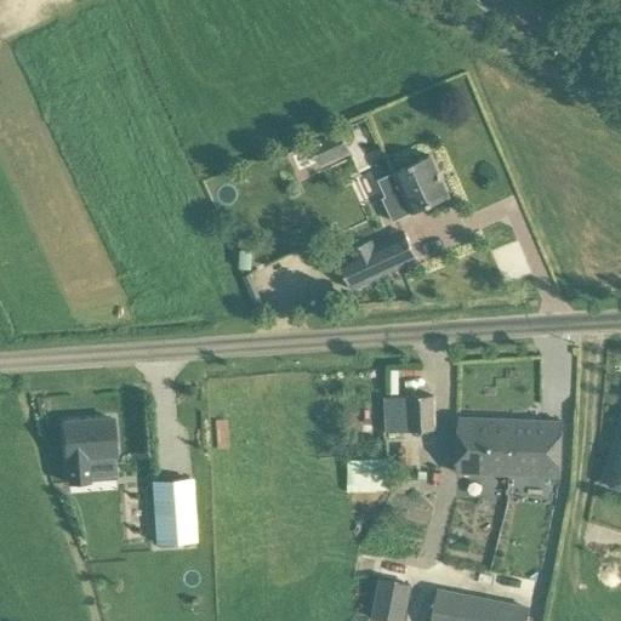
[(341,131),(312,144),(320,165),(351,151),(341,131)]
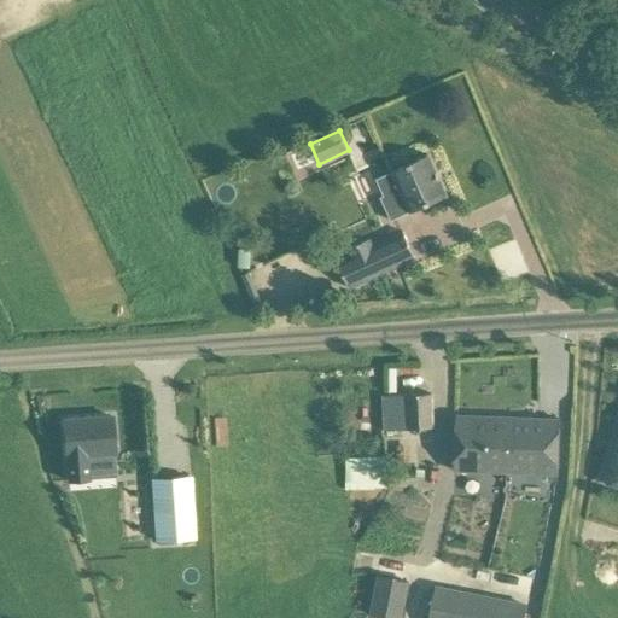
[(412,213),(447,196),(429,155),(392,172),(377,179),(384,196),(380,197),(391,221),(410,211),(412,213)]
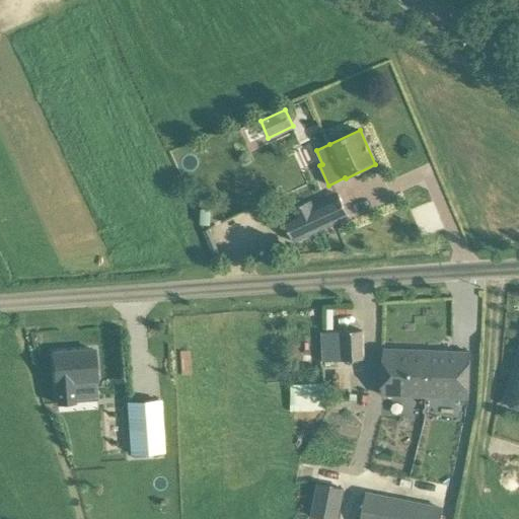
[(342,194),(314,203),(312,198),(293,204),(295,210),(284,214),(292,236),(349,217),(342,194)]
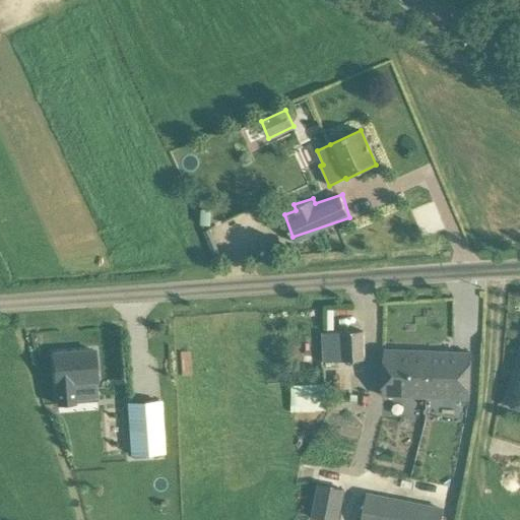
[(213,236),(210,229),(203,232),(206,239),(213,236)]
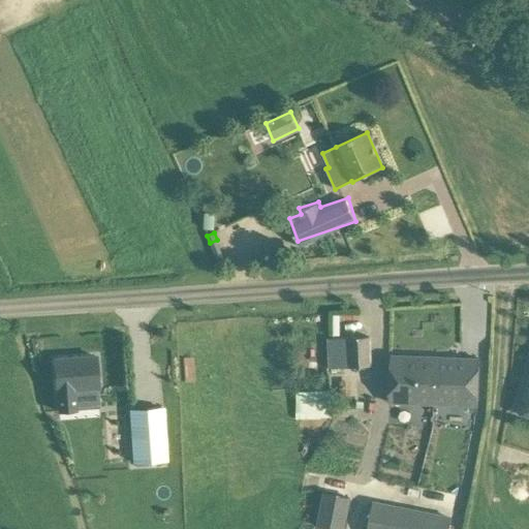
[(331,369),(334,369),(371,367),(370,337),(330,339),(331,369)]
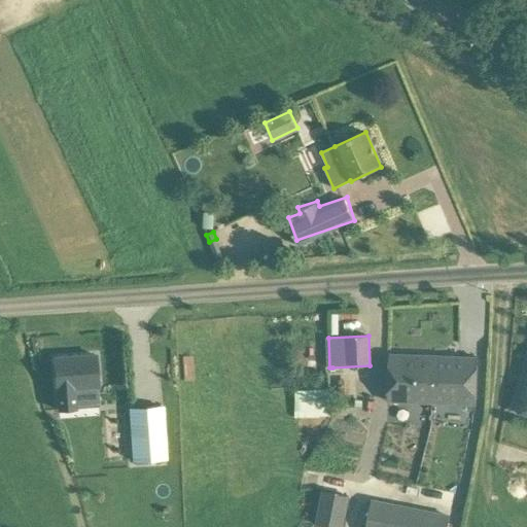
[(388,401),(432,402),(433,356),(390,354),(388,401)]
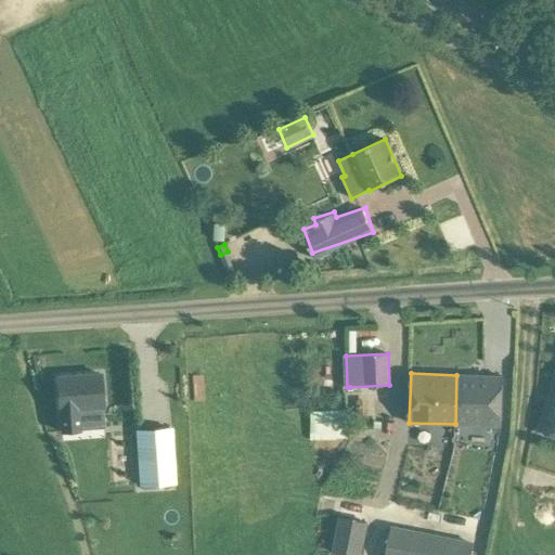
[(101,374),(57,377),(62,431),(80,430),(78,409),(103,407),(101,374)]
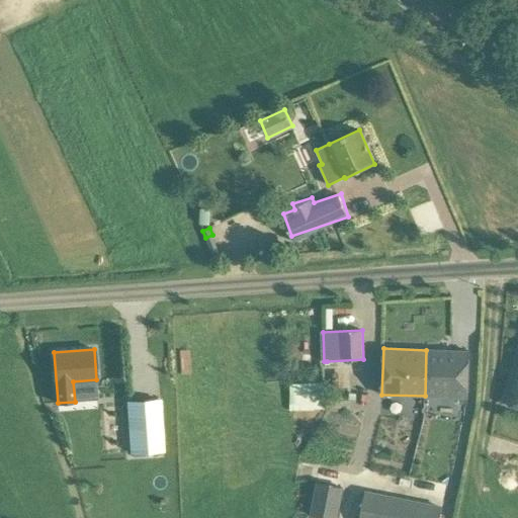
[(517,406),(517,349),(502,402),(517,406)]
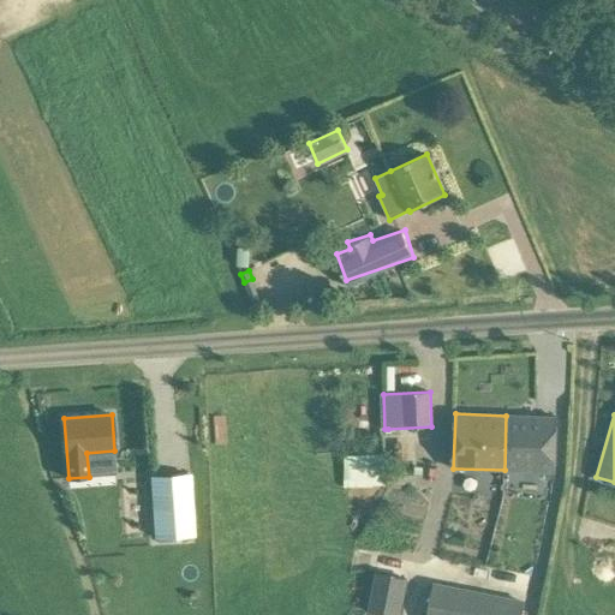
[(506,416),(505,470),(555,472),(557,417),(506,416)]
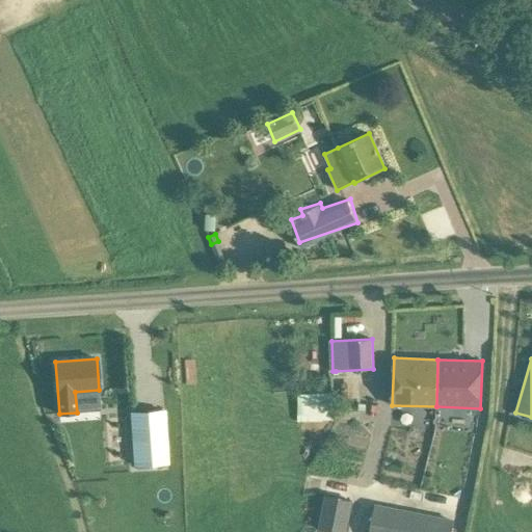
[(362,399),(363,453),(384,453),(383,399),(362,399)]
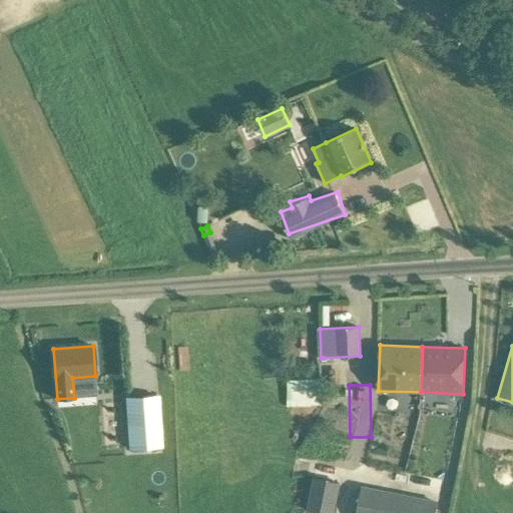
[(158,396),(126,398),(129,448),(161,446),(158,396)]
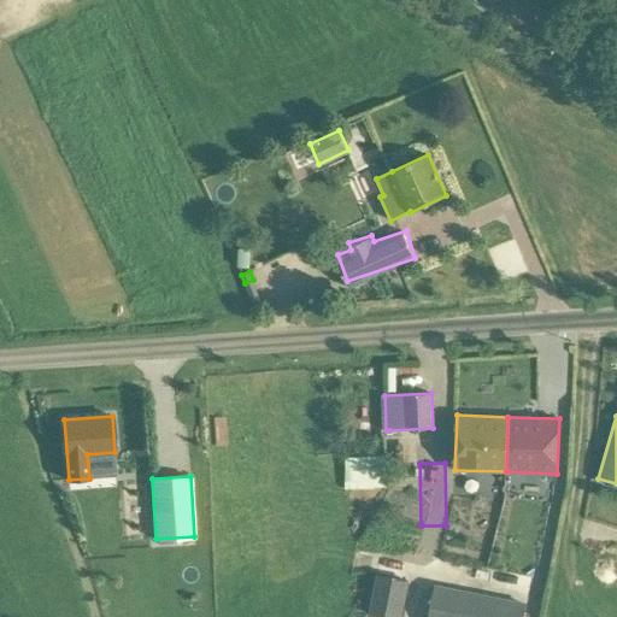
[(370,610),(392,616),(403,616),(413,581),(381,571),(370,610)]
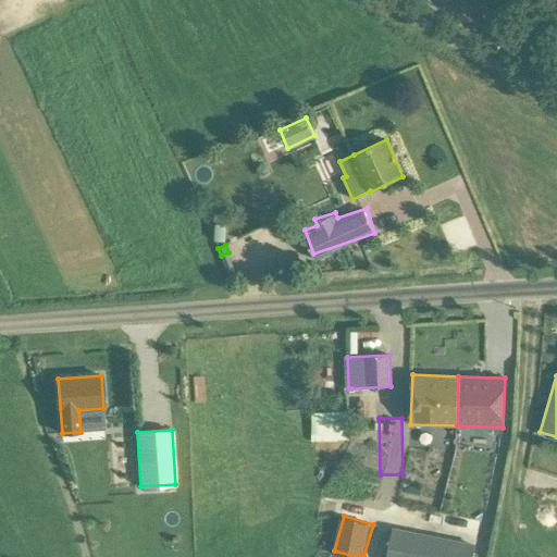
[(430,556),(434,537),(393,529),(386,556),(430,556)]
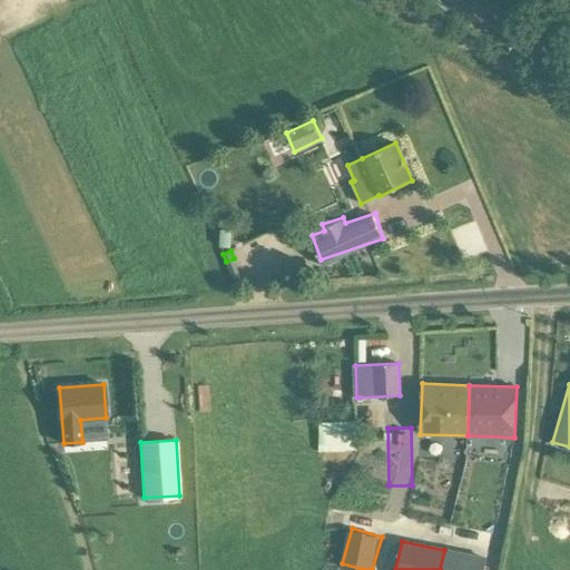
[(483,569),(487,558),(444,550),(440,569),(483,569)]
